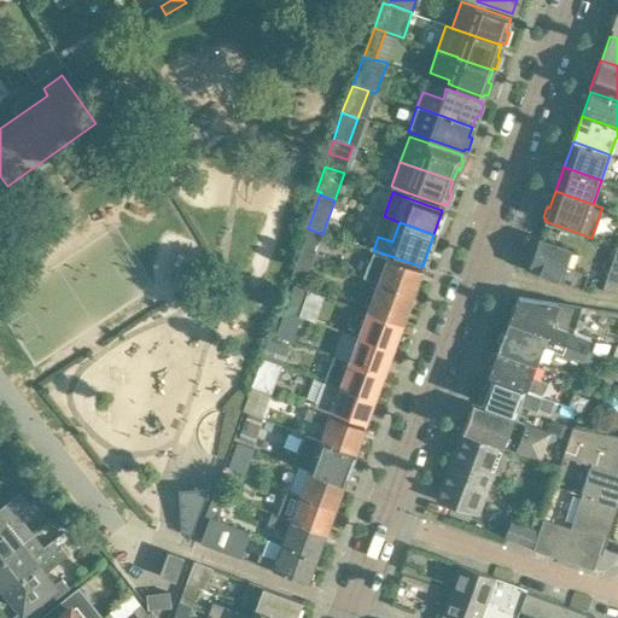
[(308,228),(298,255),(313,260),(322,234),(308,228)]
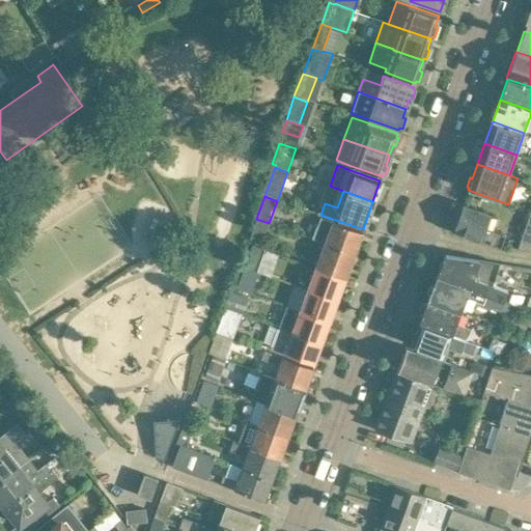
[(457,219),(453,231),(480,241),(500,248),(505,234),(485,228),(491,215),(463,205),(462,208),(458,210),(456,217),(457,219)]
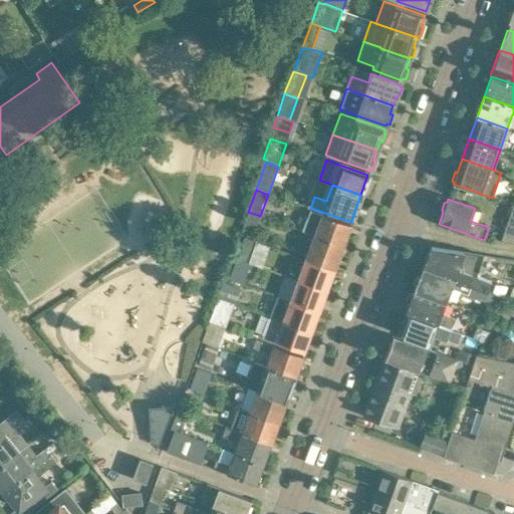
[(513,243),(513,204),(505,225),(502,242),(513,243)]
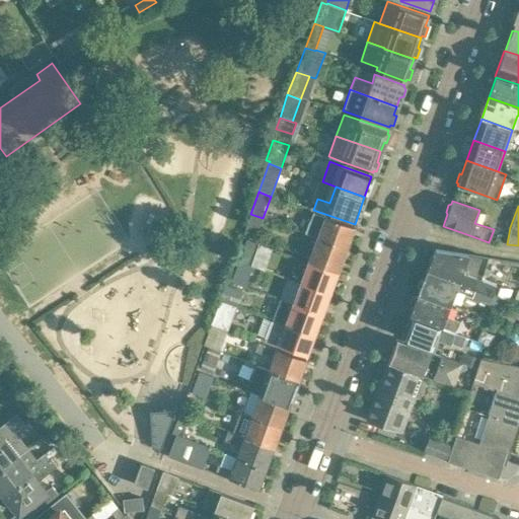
[(346,248),(354,227),(313,213),(306,232),(317,236),(317,238),(346,248)]
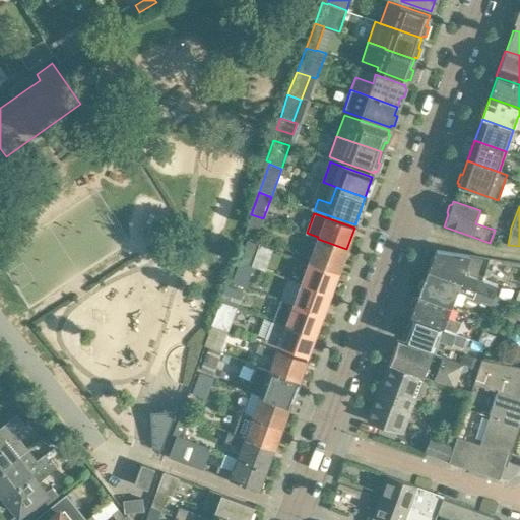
[(257,239),(263,218),(251,214),(245,234),(257,239)]
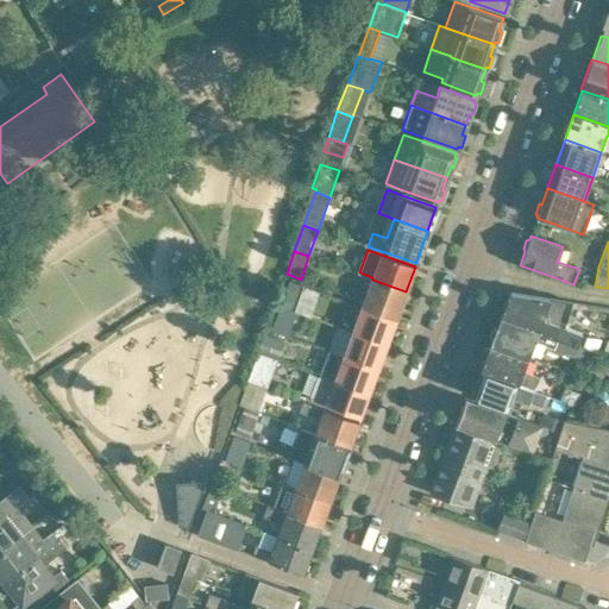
[(296,313),(306,286),(290,280),(281,307),(296,313)]
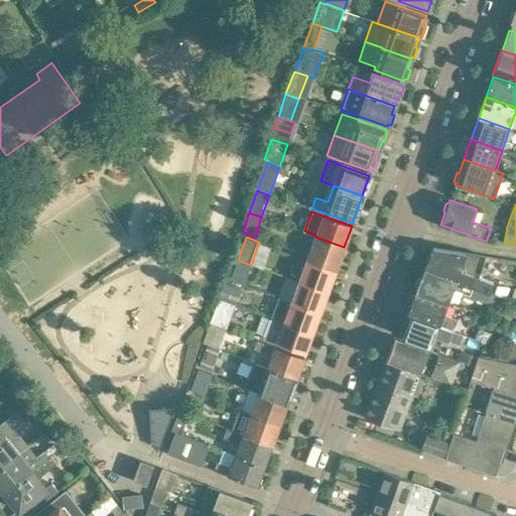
[(337,268),(344,247),(315,237),(307,257),(337,268)]
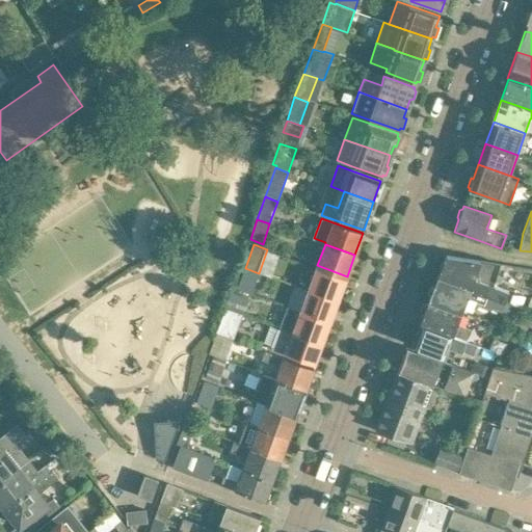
[(494,285),(500,264),(446,256),(437,277),(504,303),(505,301),(509,291),(494,285)]
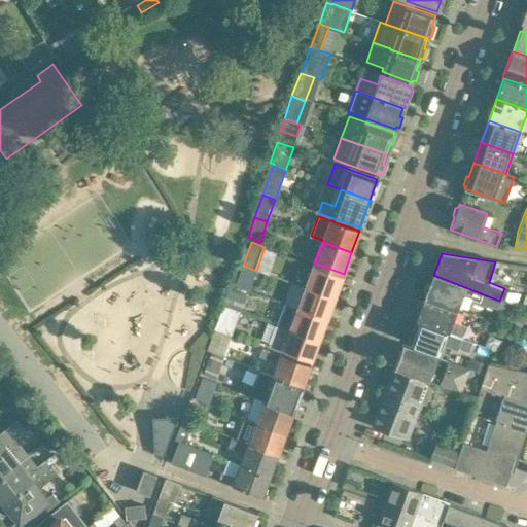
[(335,299),(344,274),(314,262),(305,288),(335,299)]
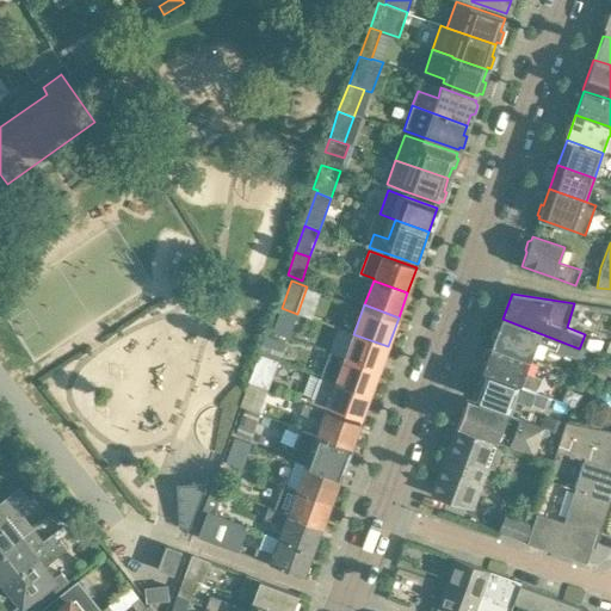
[(290,337),(297,314),(282,308),(273,332),(290,337)]
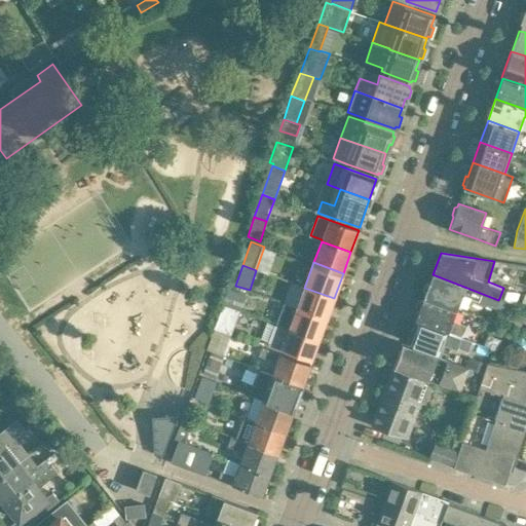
[(498,300),(433,274),(428,285),(424,285),(422,290),(425,293),(423,298),(456,310),(462,294),(463,294),(500,308),(503,300),(499,298),(498,300)]
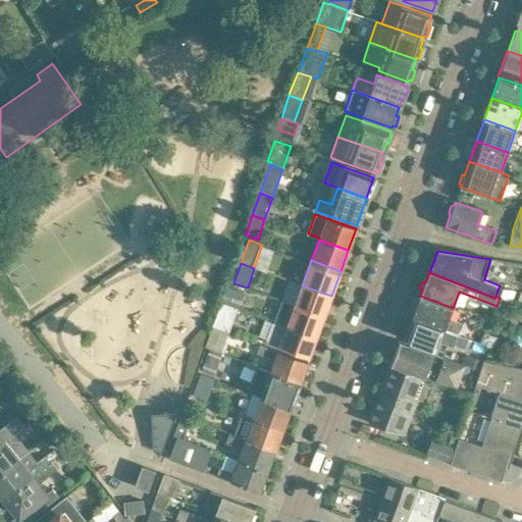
[(331,296),(302,285),(295,304),(295,306),(323,317),(331,296)]
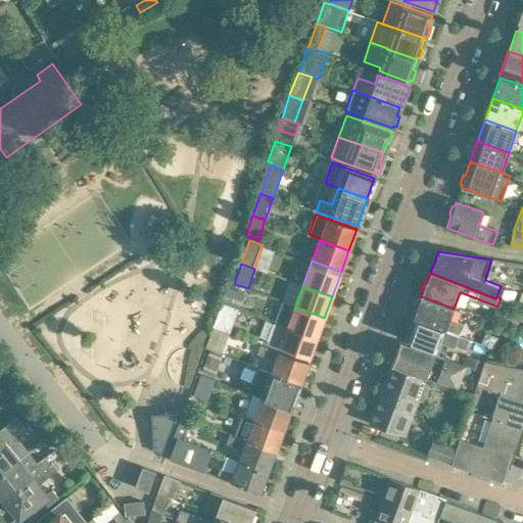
[(244,292),(228,287),(227,287),(222,303),(238,310),(244,292)]
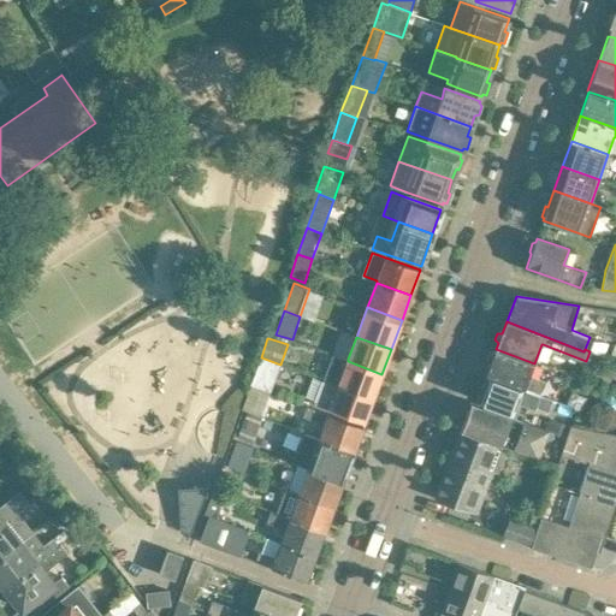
[(490,365),(486,375),(539,396),(545,381),(529,375),(534,363),(496,349),(493,355),(490,354),(486,361),(490,365)]
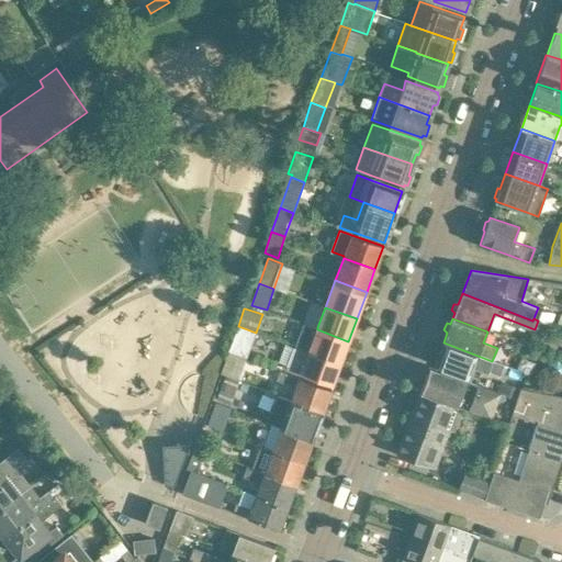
[(317,329),(317,327),(303,323),(295,347),(340,363),(348,341),(317,329)]
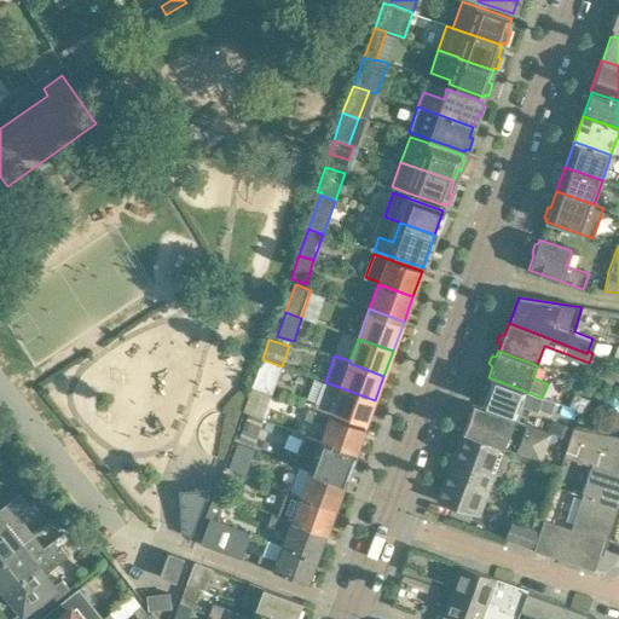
[(271,395),(282,366),(262,359),(252,388),(271,395)]
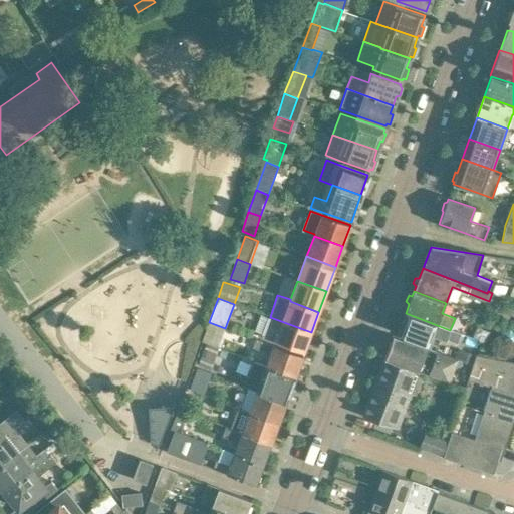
[(460,334),(406,313),(402,321),(398,322),(397,326),(400,329),(398,333),(430,344),(434,334),(447,338),(457,342),(460,334)]
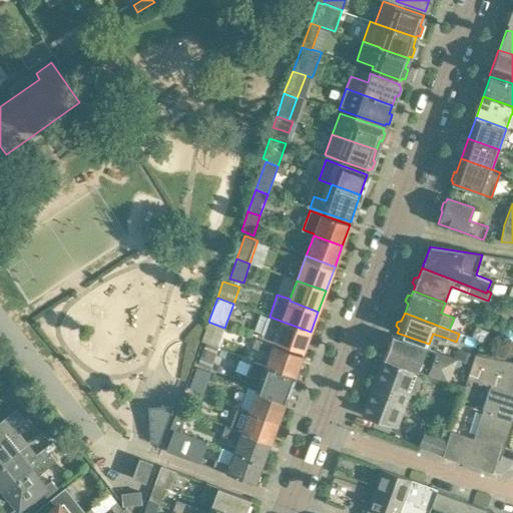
[(303,353),(311,332),(270,317),(262,338),(303,353)]
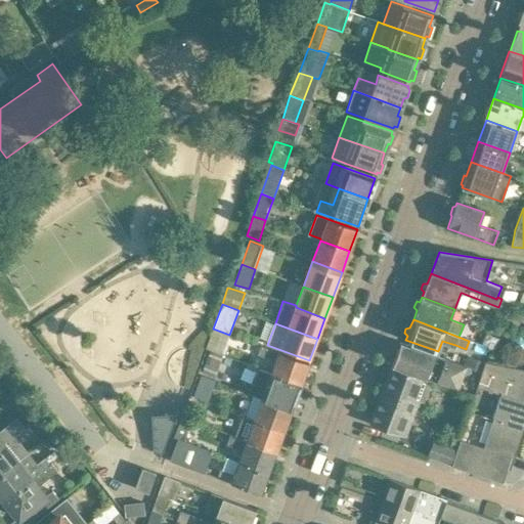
[(463,364),(401,342),(392,366),(430,381),(430,380),(459,391),(466,373),(470,374),(471,368),(482,373),(484,363),(473,359),(473,360),(465,357),(463,364)]
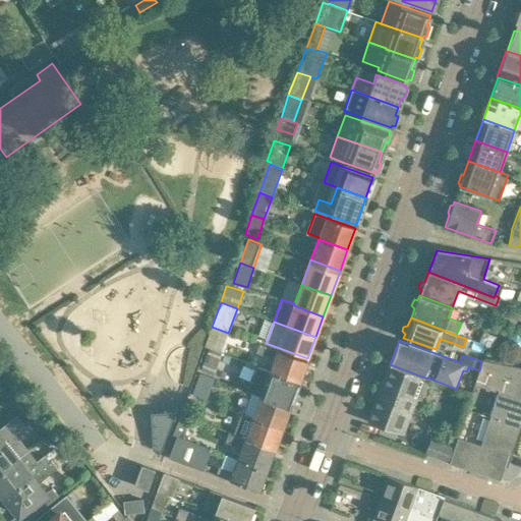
[(298,383),(306,361),(259,344),(256,351),(274,358),(270,370),(269,371),(298,383)]
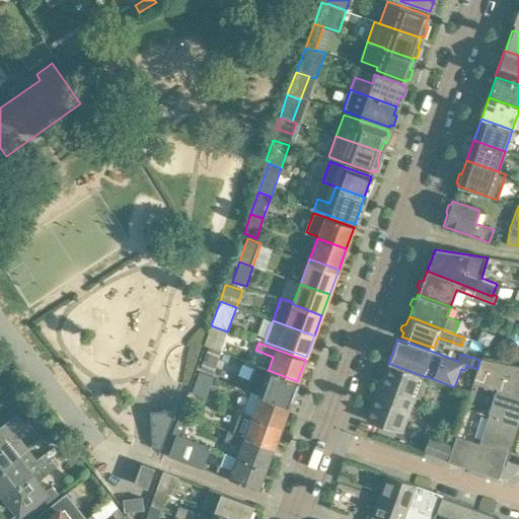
[(210,346),(209,347),(201,369),(214,372),(222,351),(210,346)]
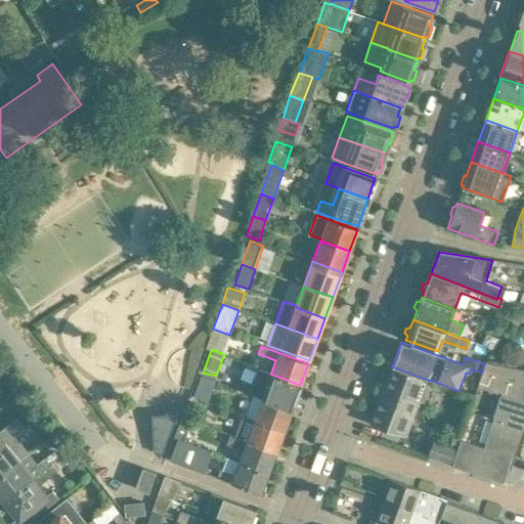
[(508,354),(505,363),(514,365),(517,357),(508,354)]
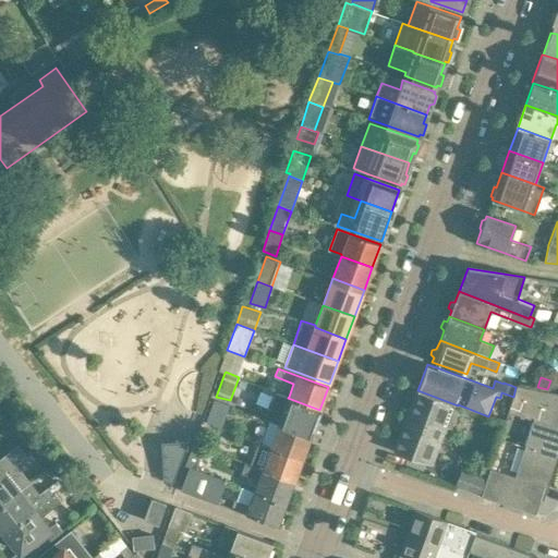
[(557,393),(517,388),(509,410),(534,419),(524,448),(557,459),(557,455),(557,393)]
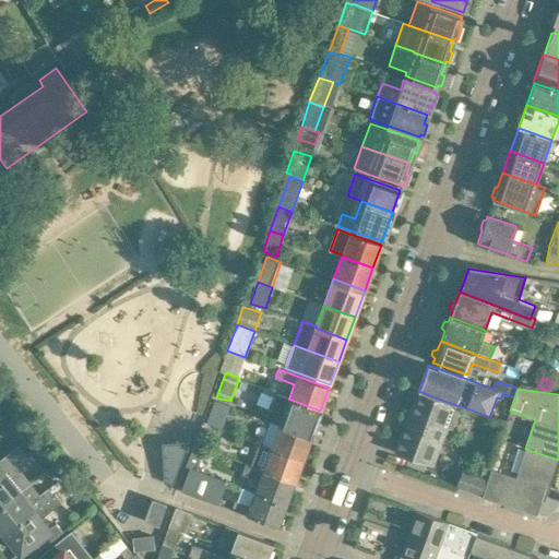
[(451,428),(459,406),(418,391),(395,452),(433,466),(448,427),(451,428)]
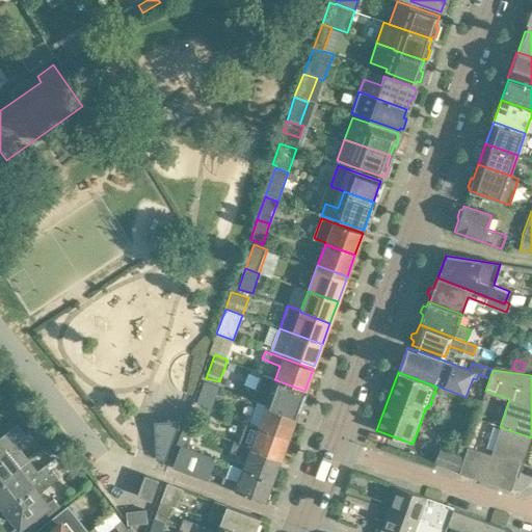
[(297,411),(304,391),(274,379),(275,378),(263,374),(256,395),(267,400),(297,411)]
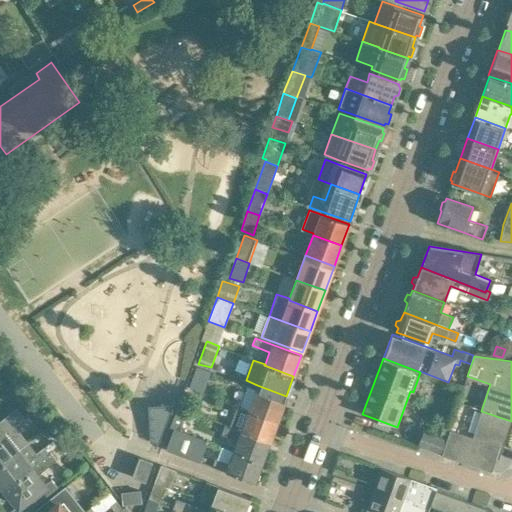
[(202,392),(209,371),(197,367),(190,387),(202,392)]
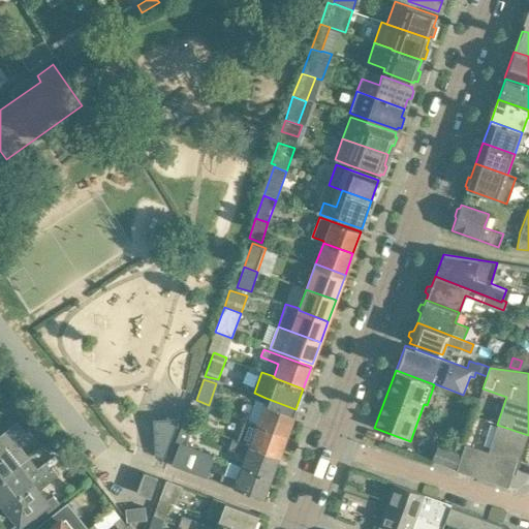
[(286,435),(296,409),(266,398),(265,401),(255,398),(247,419),(256,423),(256,424),(286,435)]
